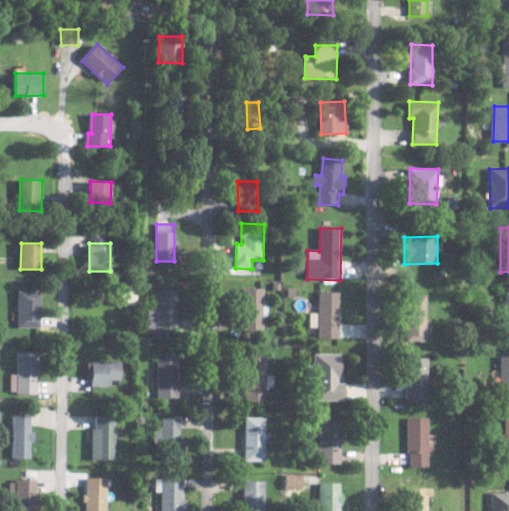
[(262,332),(263,289),(244,288),(243,331),(262,332)]
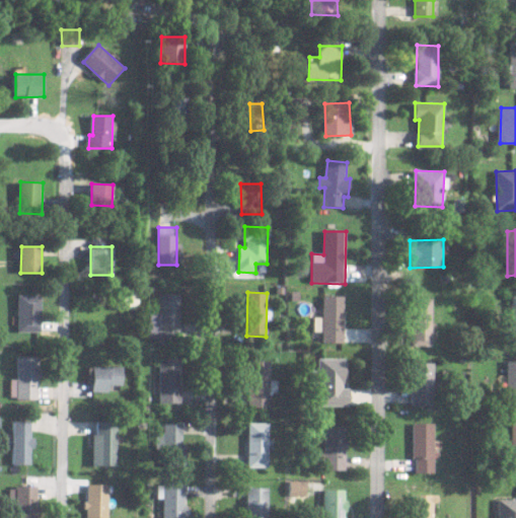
[(149,314),(150,338),(180,338),(179,294),(157,295),(158,314),(149,314)]
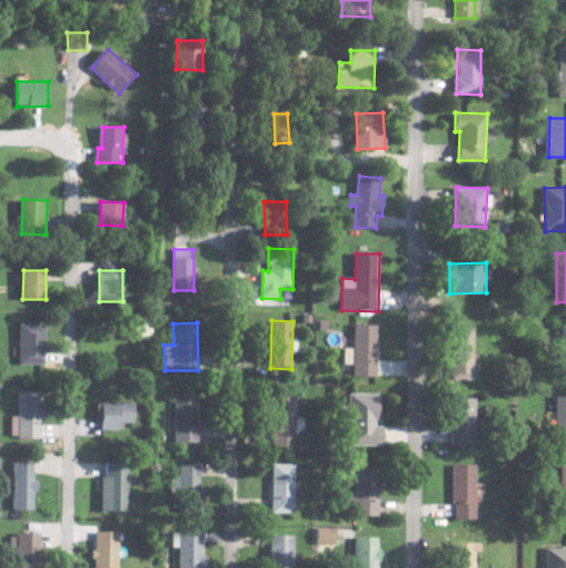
[(43,325),(19,325),(20,365),(45,365),(43,325)]
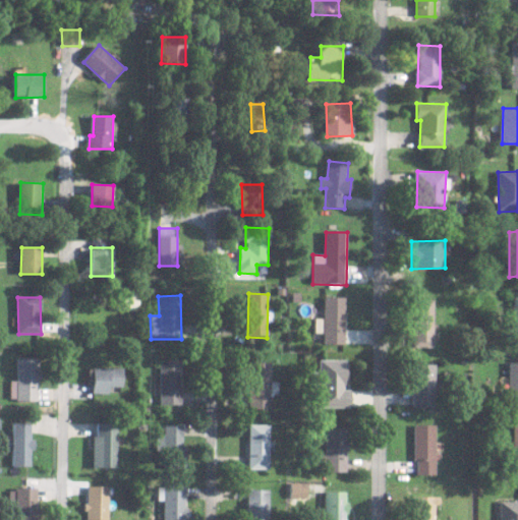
[(346,298),(324,297),(324,344),(345,345),(346,298)]
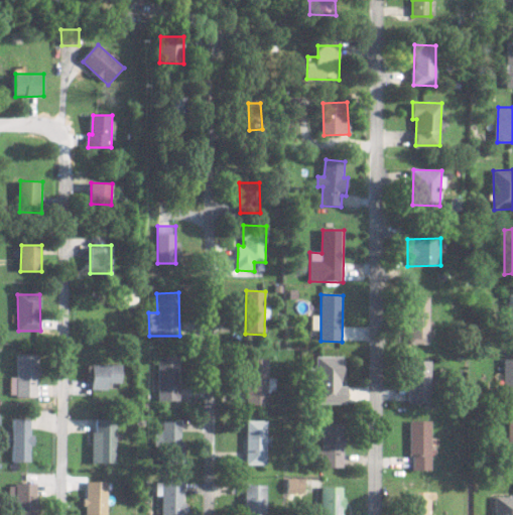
[(430,297),(409,296),(408,344),(429,344),(430,297)]
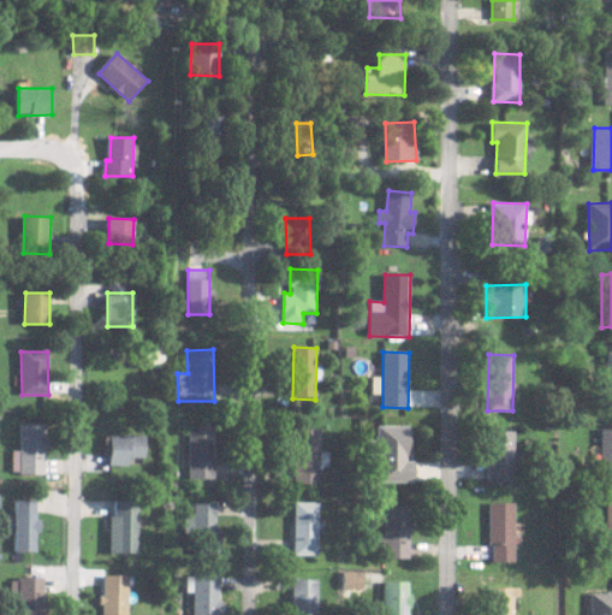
[(12,474),(46,474),(46,424),(21,423),(19,451),(12,451),(12,474)]
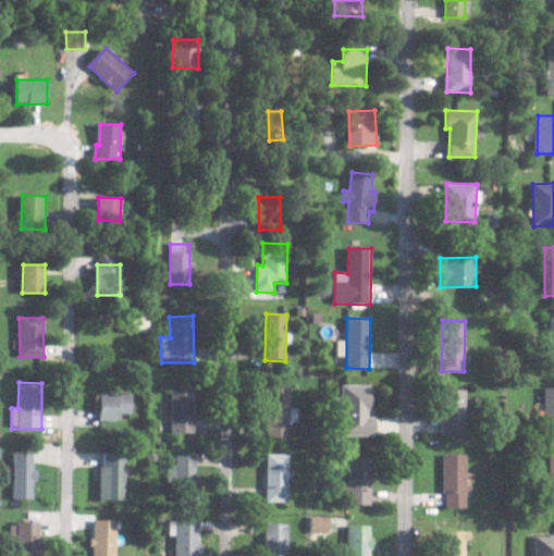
[(194,433),(195,385),(172,385),(171,433),(194,433)]
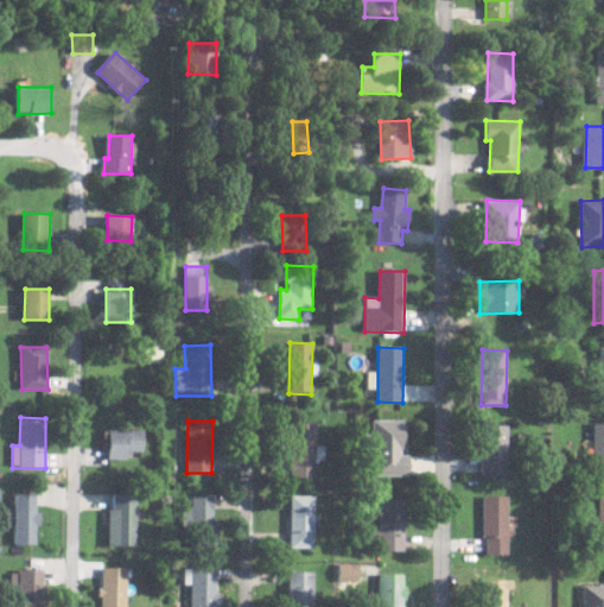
[(409,476),(409,456),(404,456),(404,421),(374,421),(373,475),(409,476)]
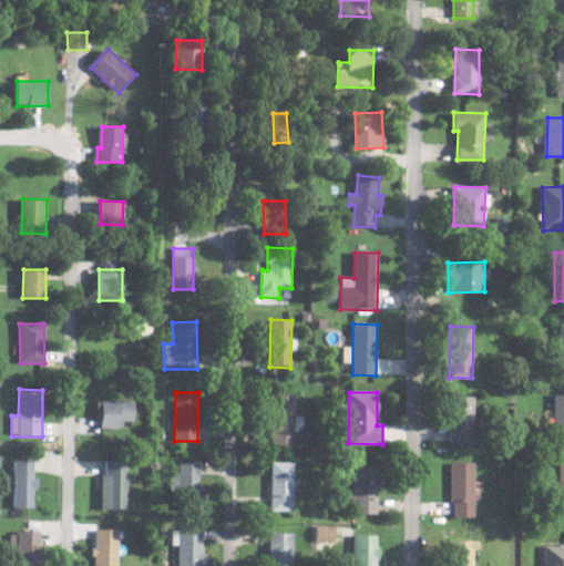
[(272,445),(295,446),(296,395),(273,394),(272,445)]
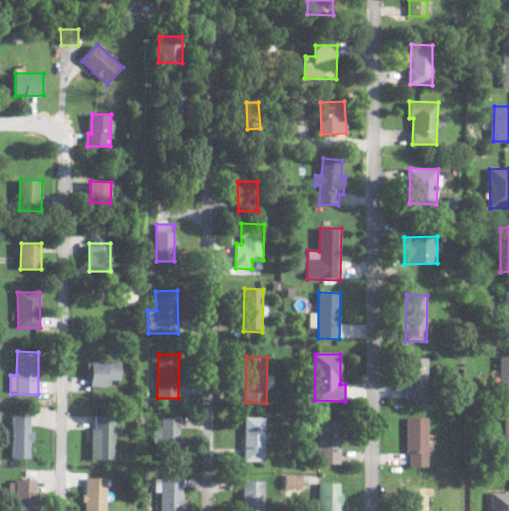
[(508,356),(499,357),(500,403),(508,402),(508,356)]
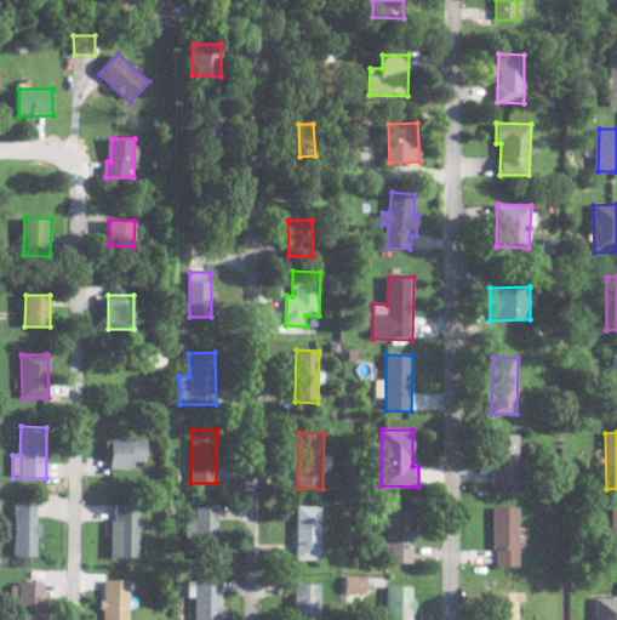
[(519,436),(495,434),(493,485),(518,485),(519,436)]
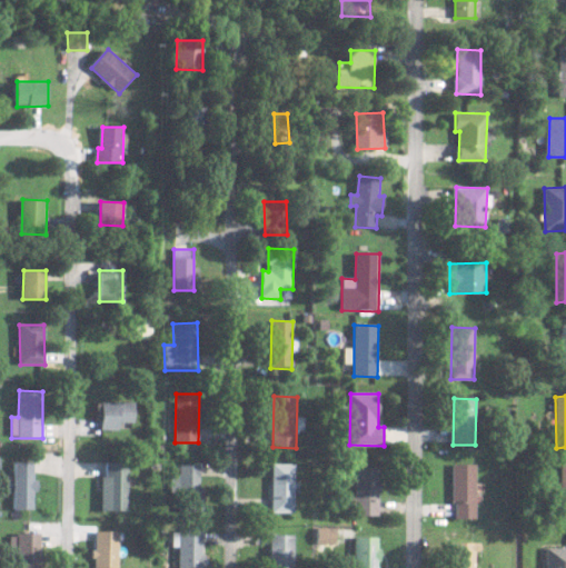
[(99,429),(119,430),(119,422),(133,422),(135,402),(100,401),(99,429)]
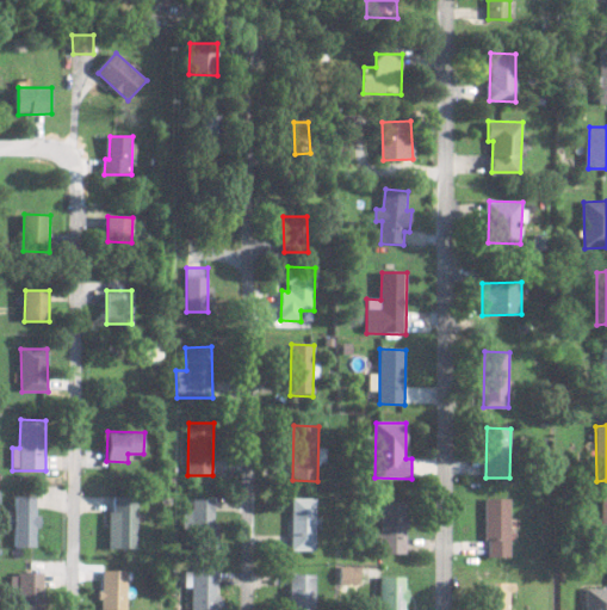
[(36,548),(37,528),(38,528),(38,497),(16,497),(16,547),(36,548)]
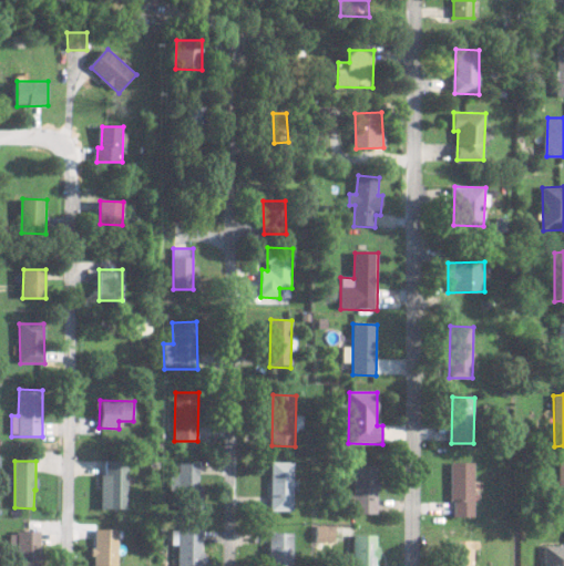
[(293,512),(294,463),(272,462),(270,511),(293,512)]
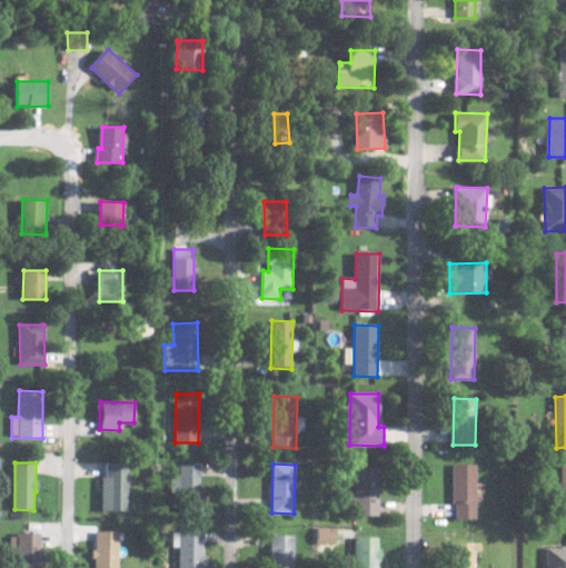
[(201,465),(179,465),(180,475),(171,475),(171,496),(182,496),(182,505),(202,505),(201,465)]
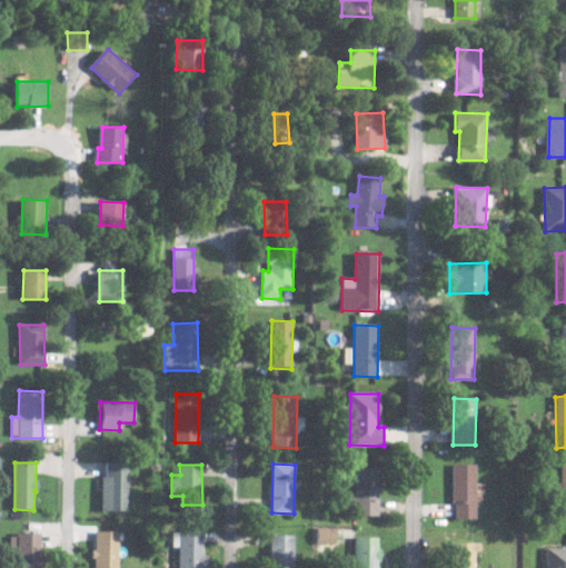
[(454,519),(477,518),(476,465),(453,466),(454,519)]
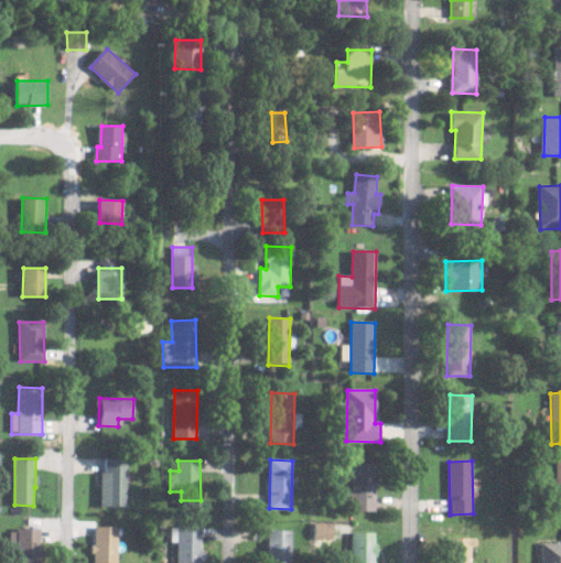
[(128,507),(127,462),(105,462),(105,472),(100,472),(101,507),(128,507)]
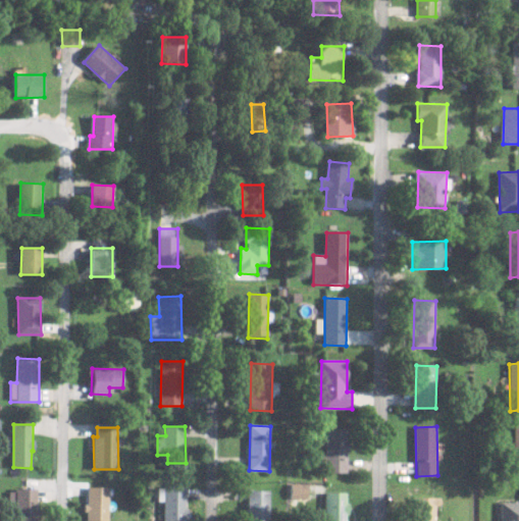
[(348,473),(349,430),(326,429),(326,455),(318,455),(317,472),(348,473)]
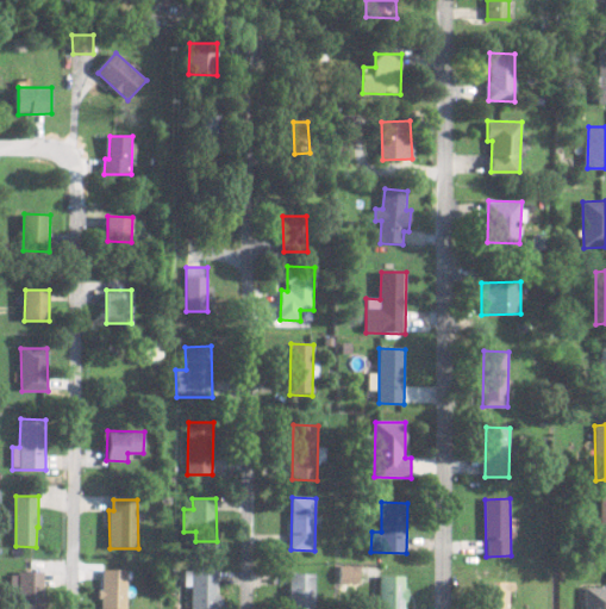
[(339,584),(360,584),(360,566),(341,566),(339,584)]
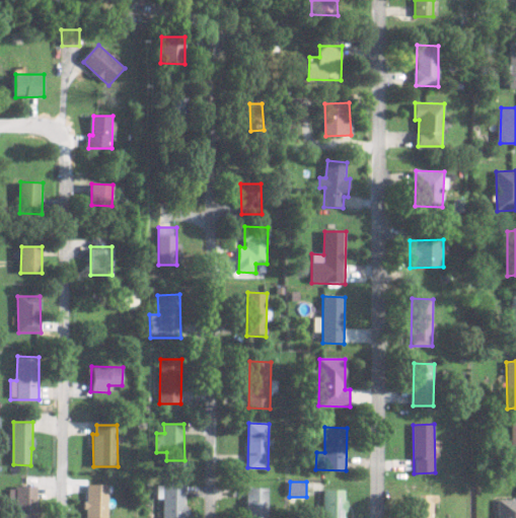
[(165,500),(164,517),(187,517),(188,484),(158,484),(158,500),(165,500)]
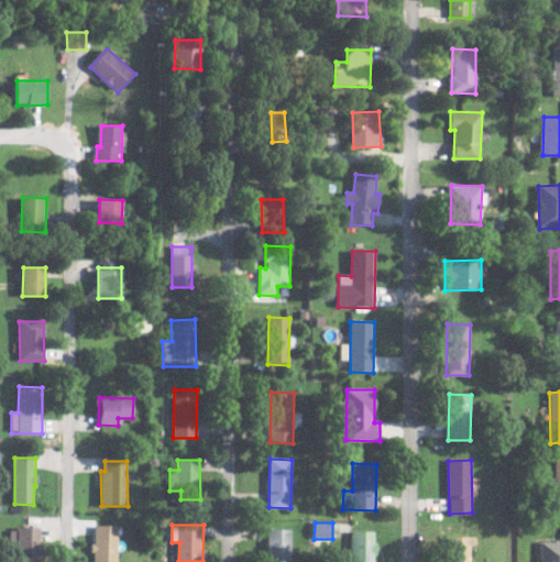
[(118,561),(120,527),(96,526),(95,561),(118,561)]
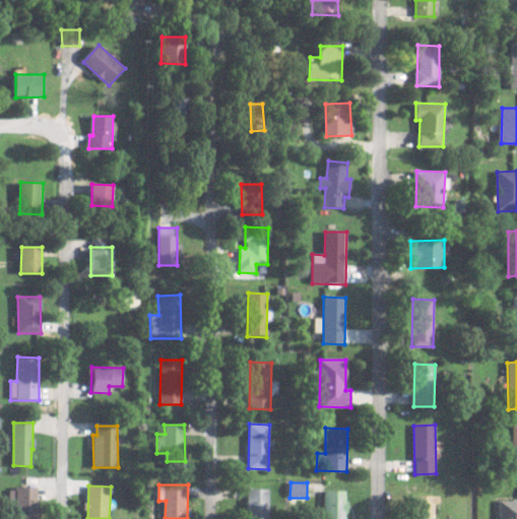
[(38,518),(38,488),(10,489),(10,502),(16,502),(16,518),(38,518)]
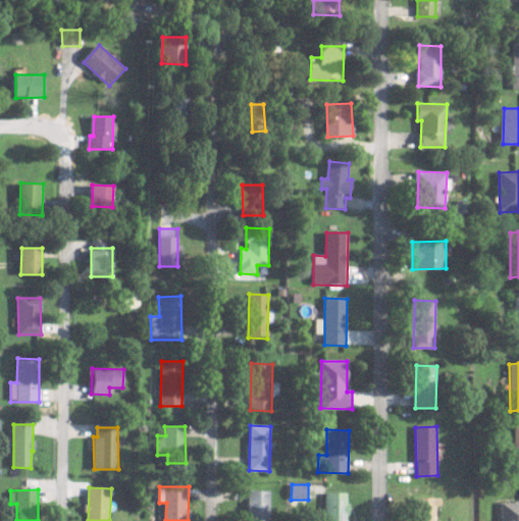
[(270,520),(270,491),(248,491),(249,520),(270,520)]
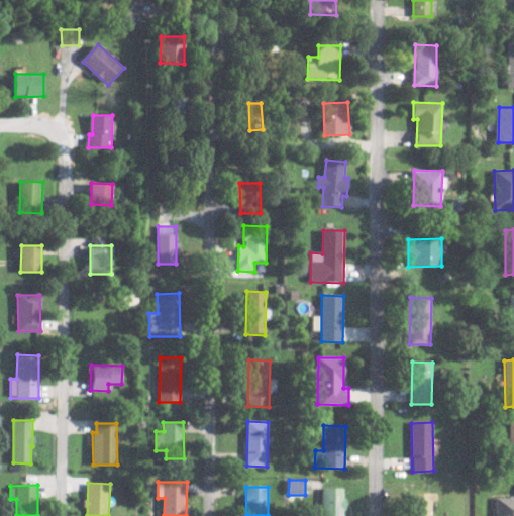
[(344,488),(322,489),(322,515),(342,515),(342,510),(345,510),(344,488)]
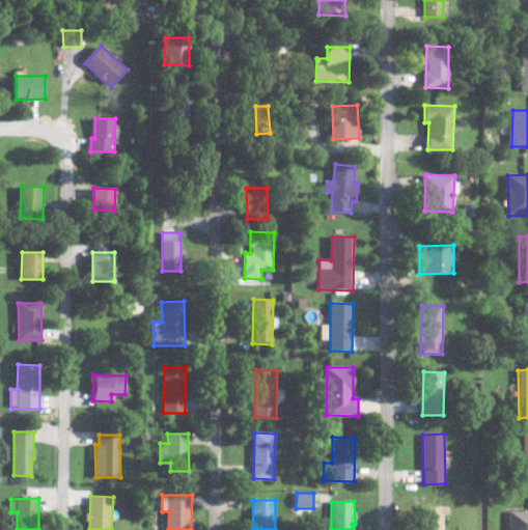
[(444,529),(444,506),(422,507),(422,529),(444,529)]
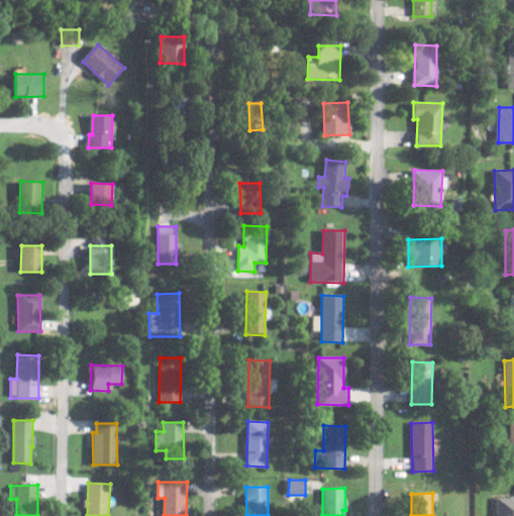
[(513,497),(497,498),(497,515),(513,515),(513,497)]
